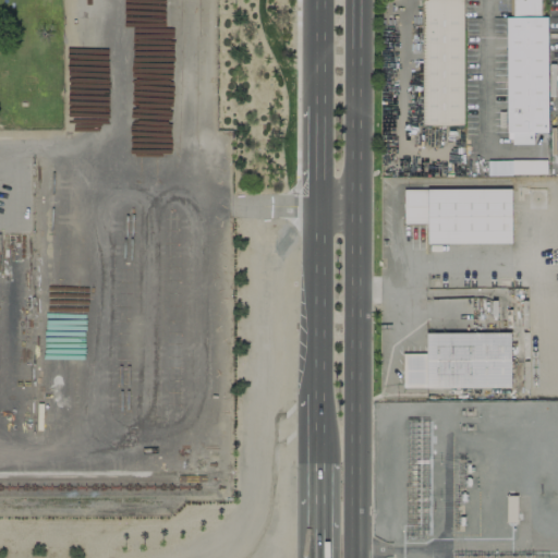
[(421,0),(461,0),(462,124),(422,124),(421,0)]
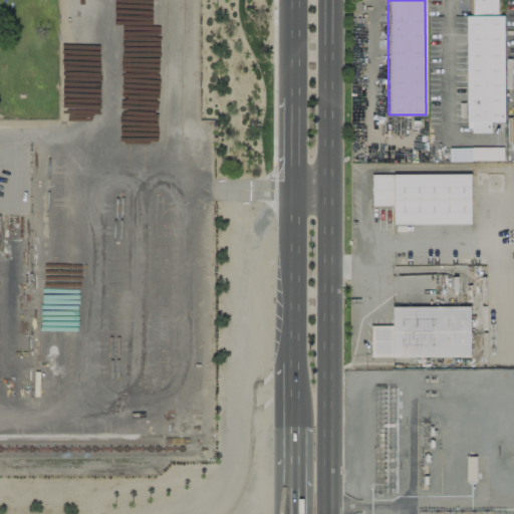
[(468,0),(499,0),(499,15),(503,15),(504,120),(466,121),(466,14),(468,14),(468,0)]
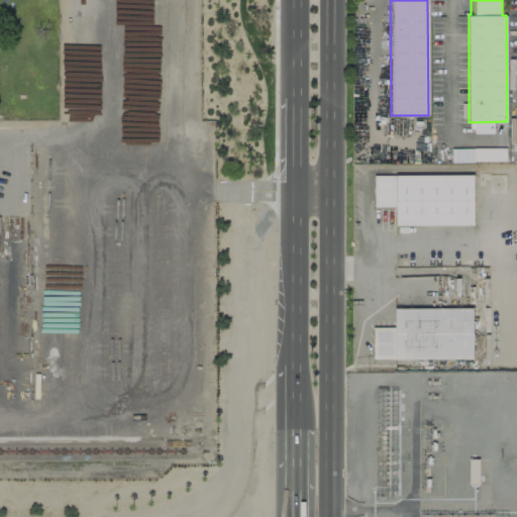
[(494,123),(472,122),(472,133),(494,133),(494,123)]
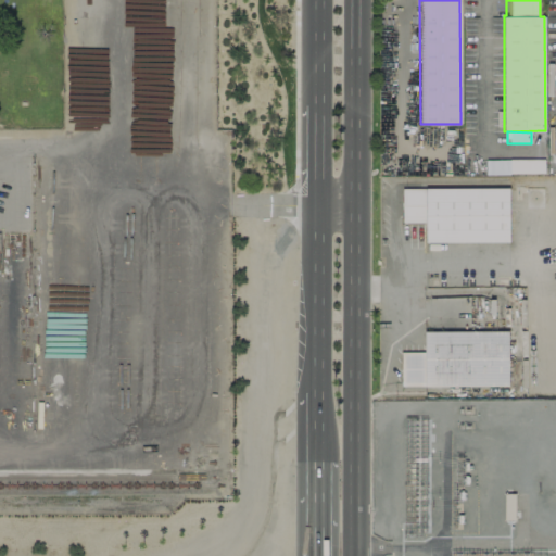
[(485,174),(544,172),(543,165),(543,158),(484,161),(485,174)]
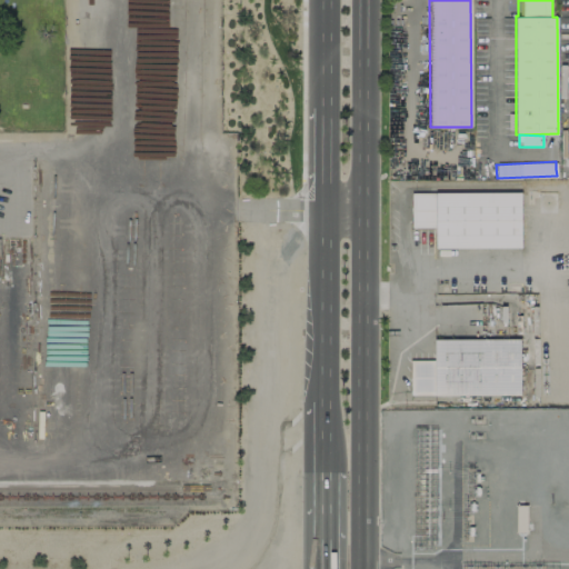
[(410,192),(520,192),(520,247),(435,248),(435,227),(410,227),(410,192)]
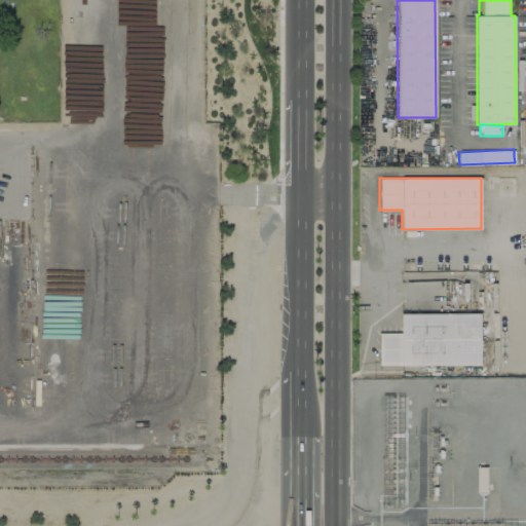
[(379,334),(379,366),(481,366),(481,312),(401,313),(402,333),(379,334)]
